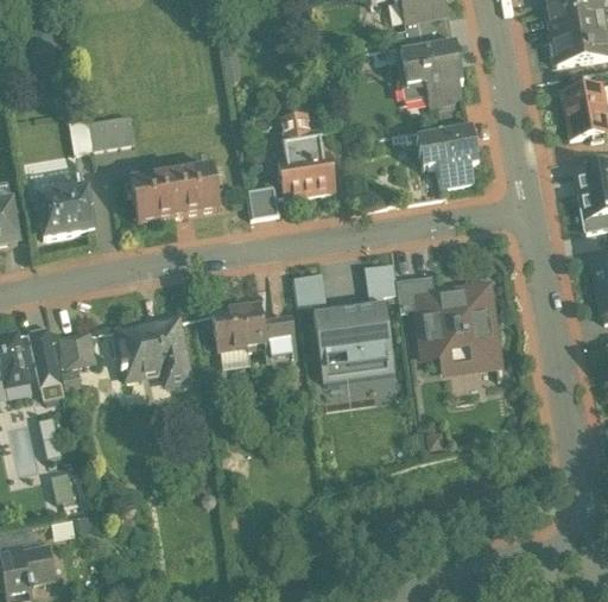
[(394,4),(388,5),(392,26),(404,24),(404,25),(417,23),(412,0),(394,4)]
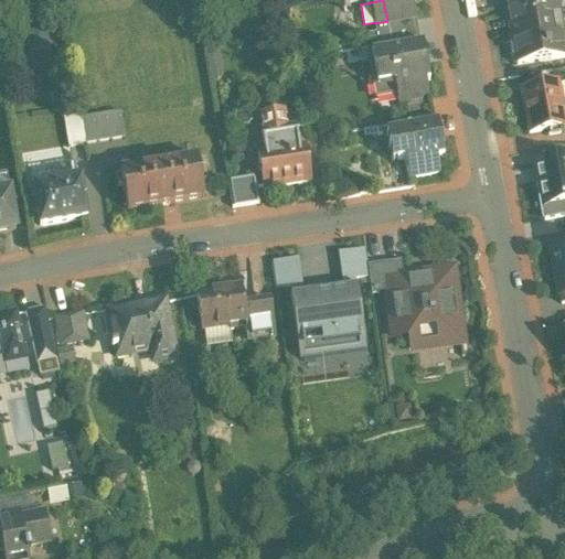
[(365,0),(366,3),(383,0),(387,21),(414,17),(416,15),(414,0),(365,0)]
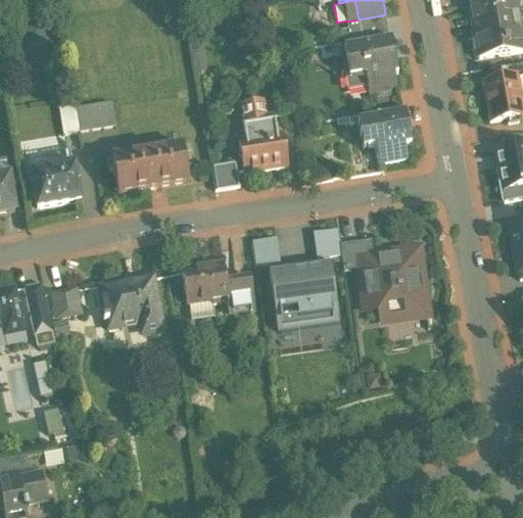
[(468,0),(475,34),(479,56),(522,49),(522,38),(516,0),(468,0)]
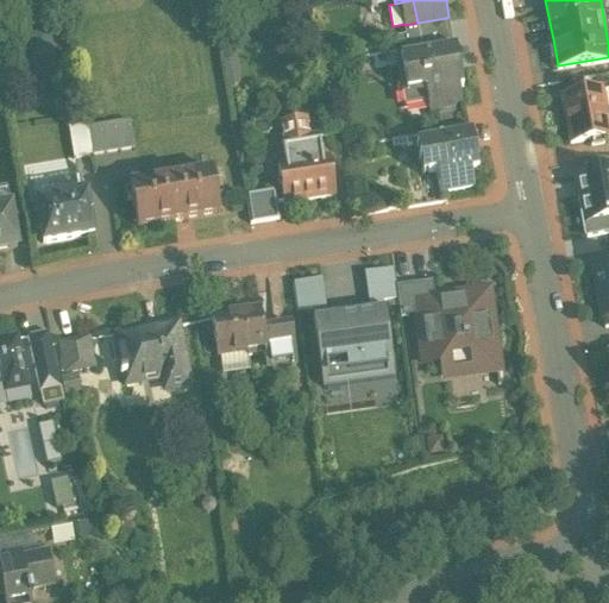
[(446,18),(418,23),(421,42),(422,49),(451,44),(446,18)]
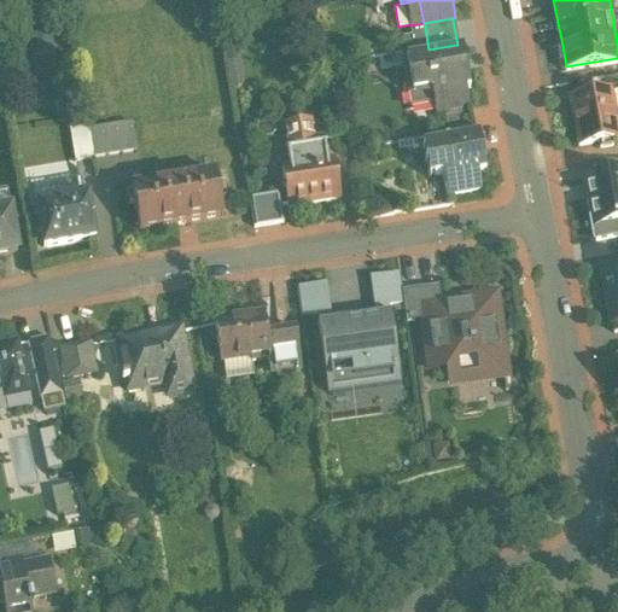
[(458,45),(429,50),(427,42),(404,47),(413,89),(431,86),(437,111),(466,105),(470,105),(466,86),(470,85),(462,44),(458,45)]
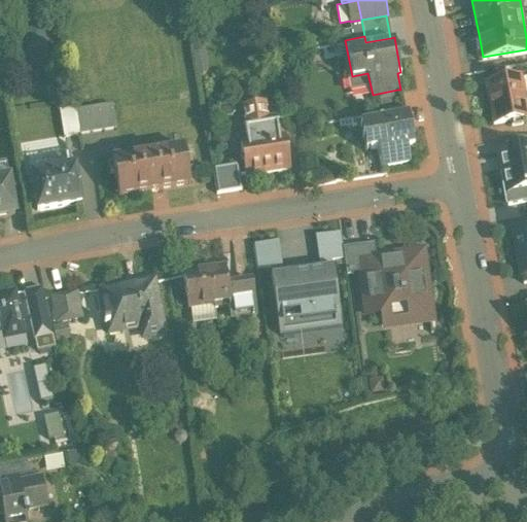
[(521,74),(487,80),(494,120),(512,117),(512,123),(523,120),(522,115),(526,114),(526,109),(524,92),(521,76),(521,74)]
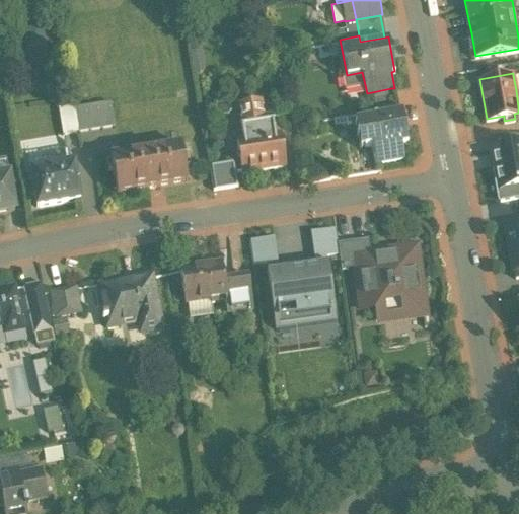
[(391,88),(367,93),(371,116),(395,111),(391,88)]
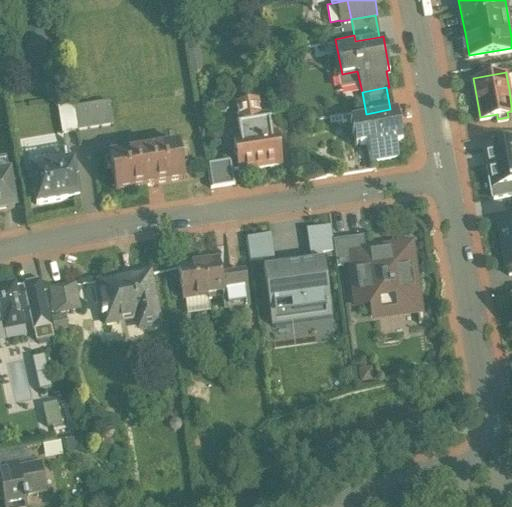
[(72,95),(57,98),(62,129),(77,127),(73,103),(72,95)]
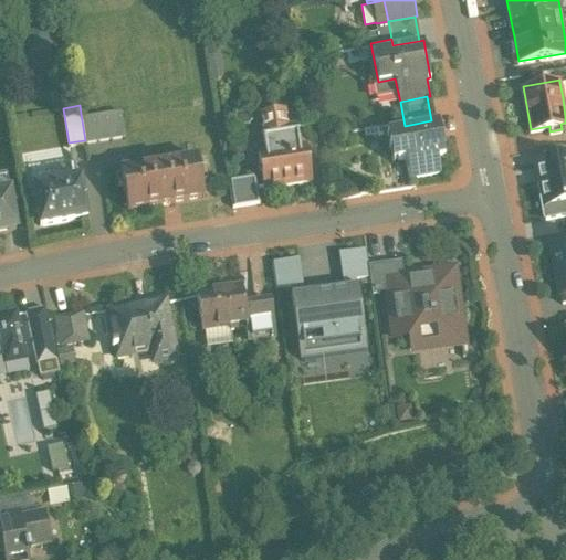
[(121,108),(81,114),(85,140),(125,134),(121,108)]
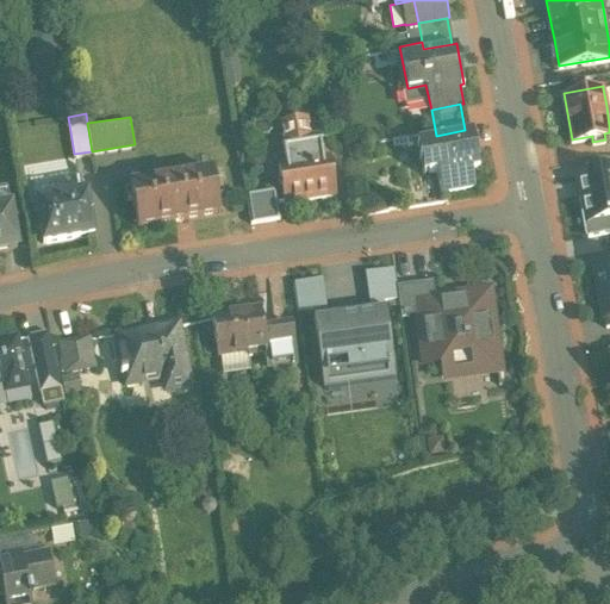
[(305,117),(281,120),(285,138),(282,139),(286,160),(279,161),(285,199),(336,192),(330,153),(323,154),(319,134),(309,135),(305,117)]
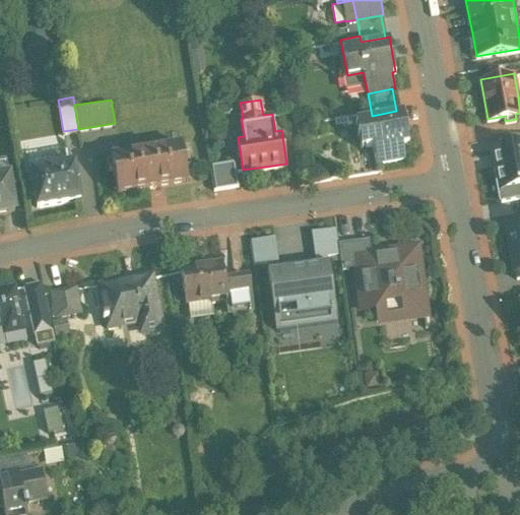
[(372,116),(355,118),(361,146),(373,143),(376,164),(405,157),(402,143),(408,141),(402,110),(396,111),(372,116)]
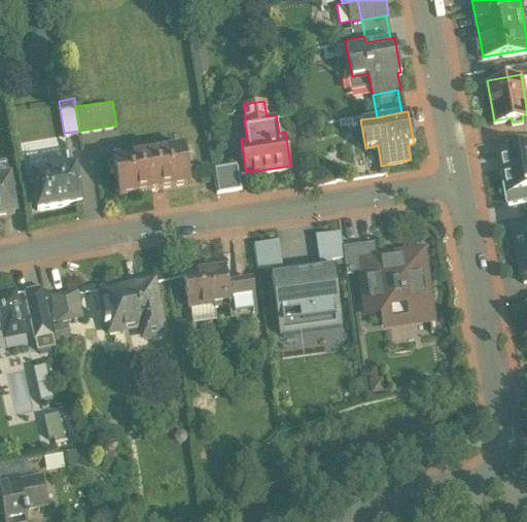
[(184,143),(112,155),(119,193),(190,181),(184,143)]
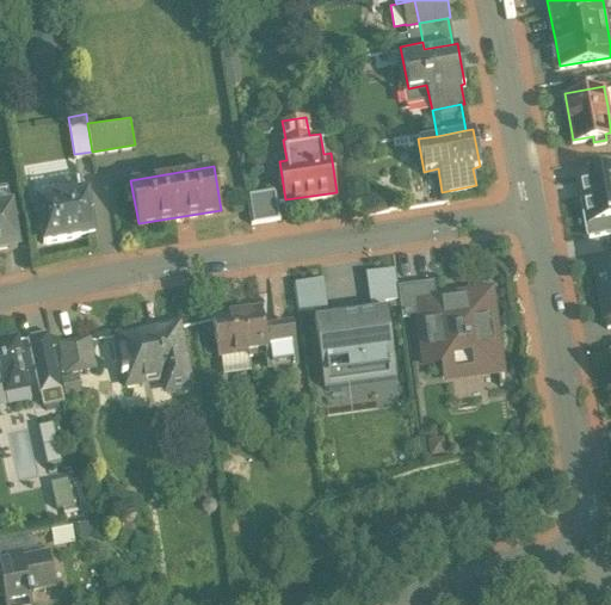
[(610,166),(579,173),(587,220),(588,220),(591,233),(610,228),(610,166)]
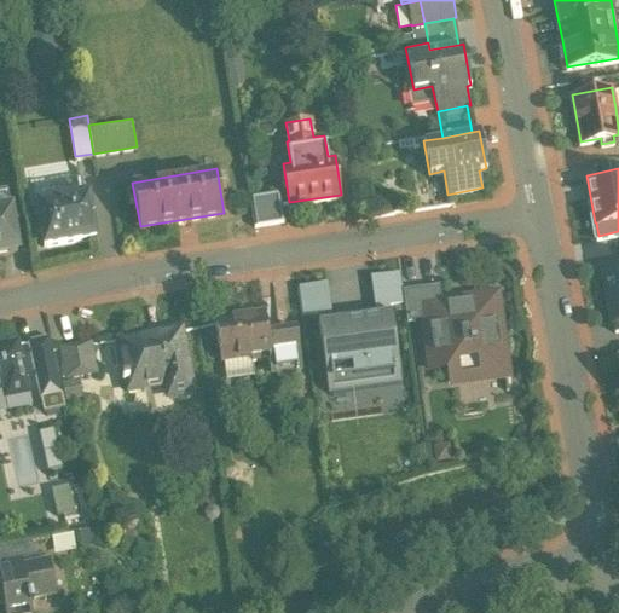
[(279,190),(250,195),(255,224),(284,219),(279,190)]
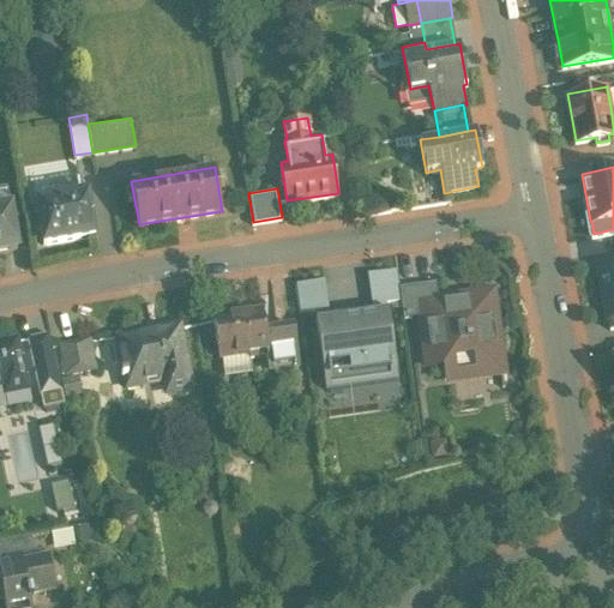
[(88,190),(37,198),(44,240),(95,232),(88,190)]
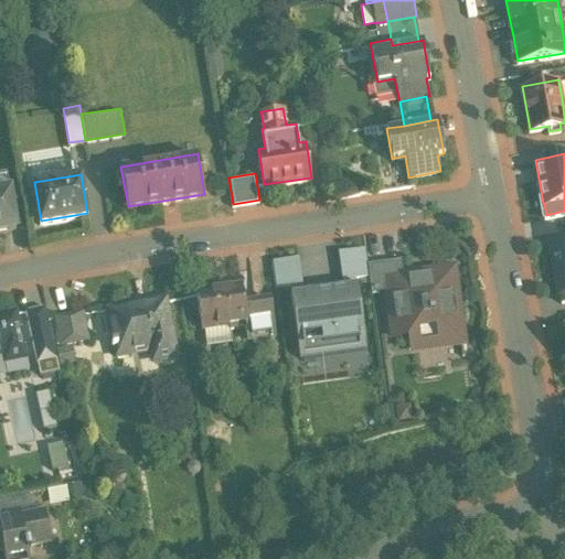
[(10,186),(0,187),(0,227),(17,225),(10,186)]
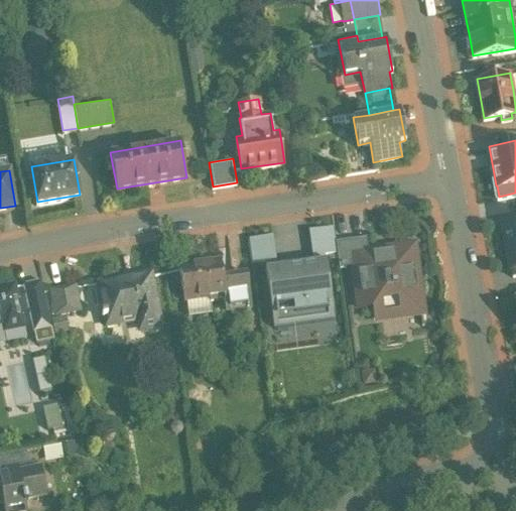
[(515,217),(502,220),(511,265),(512,265),(513,274),(515,273),(515,217)]
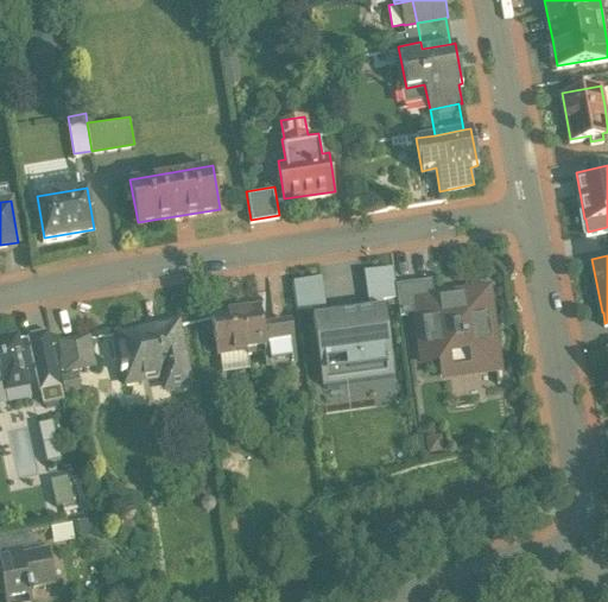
[(325,273),(292,274),(293,304),(327,303),(325,273)]
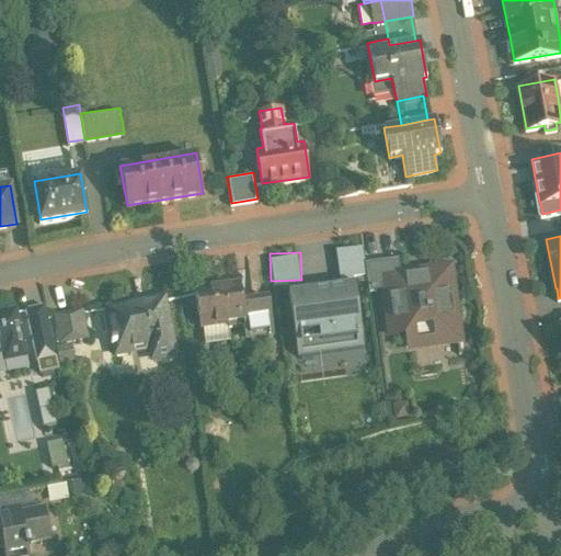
[(449,264),(400,271),(398,256),(365,260),(369,288),(386,286),(387,296),(382,296),(384,304),(388,304),(391,328),(416,325),(419,342),(457,337),(459,352),(461,351),(456,314),(460,313),(457,291),(453,292),(449,264)]
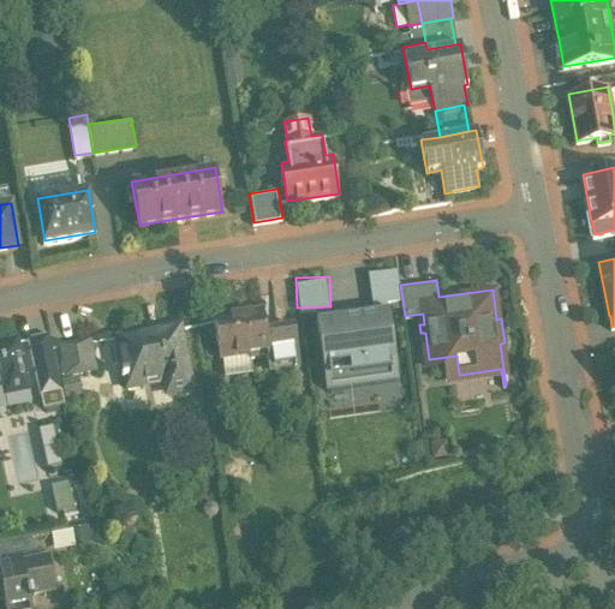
[(263,308),(214,315),(220,356),(250,352),(250,356),(267,353),(269,366),(293,363),(287,327),(266,329),(263,308)]
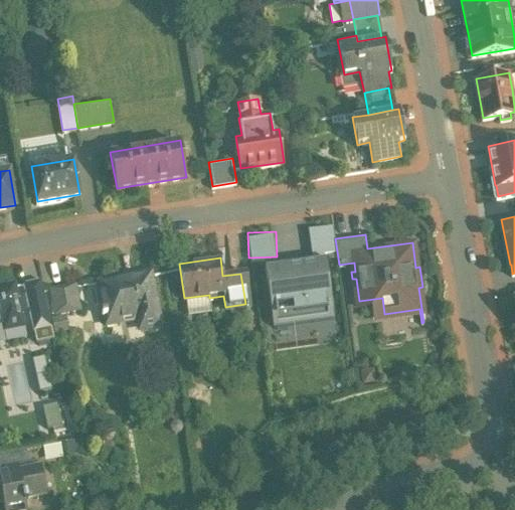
[(324,258),(265,266),(273,325),(332,317),(324,258)]
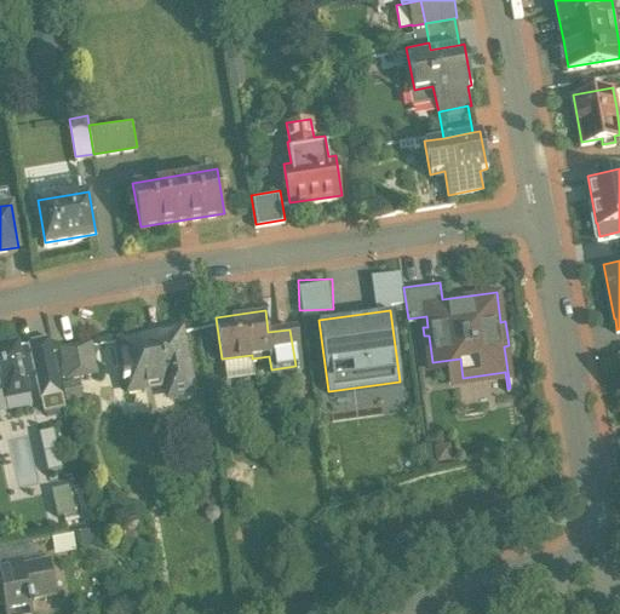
[(150,330),(119,336),(126,374),(122,376),(122,379),(127,379),(130,390),(154,385),(153,383),(168,380),(167,373),(189,369),(185,353),(188,351),(185,342),(183,342),(181,328),(151,334),(150,330)]
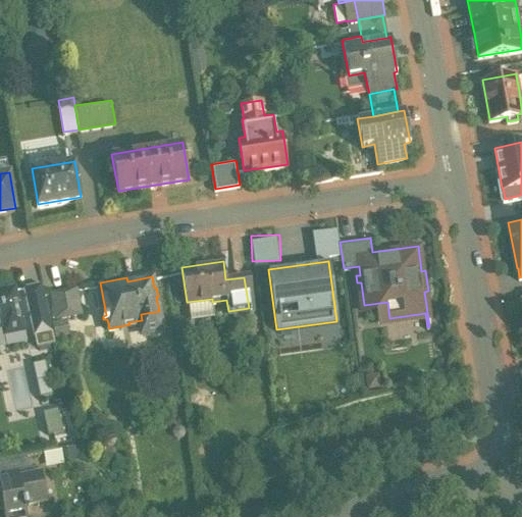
[(42,281),(23,286),(31,316),(48,312),(42,281)]
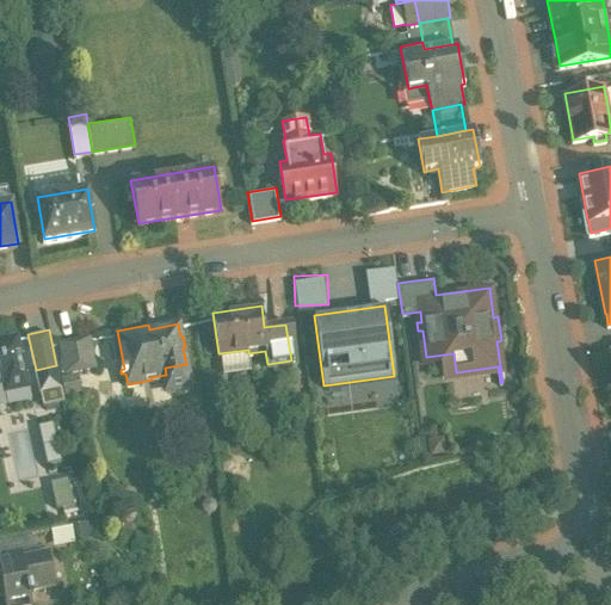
[(16,337),(0,339),(0,378),(6,377),(7,387),(26,383),(24,371),(28,370),(24,350),(19,351),(16,337)]
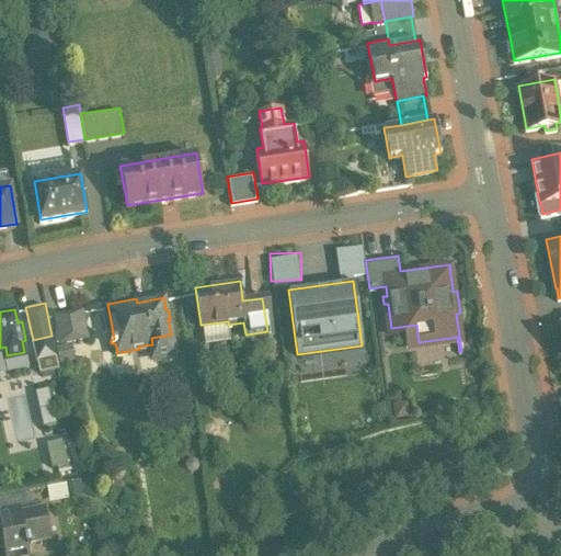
[(82,309),(56,314),(60,339),(87,335),(82,309)]
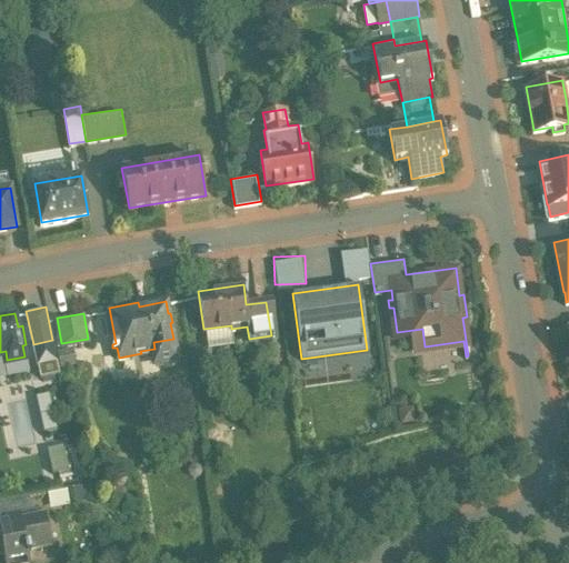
[(65,441),(49,444),(53,469),(70,465),(65,441)]
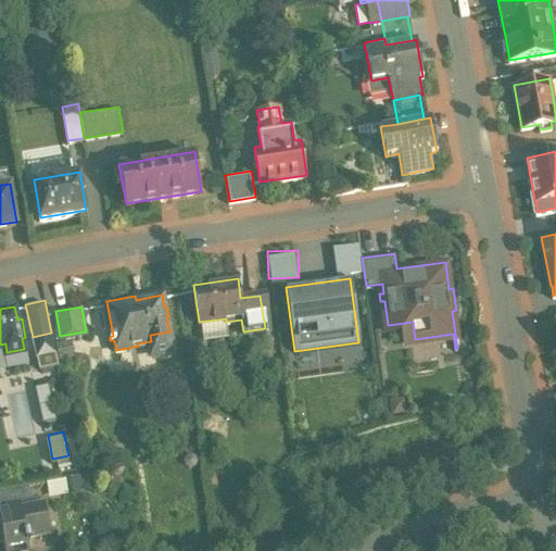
[(29,483),(0,487),(0,509),(5,509),(4,502),(20,499),(20,501),(32,498),(29,483)]
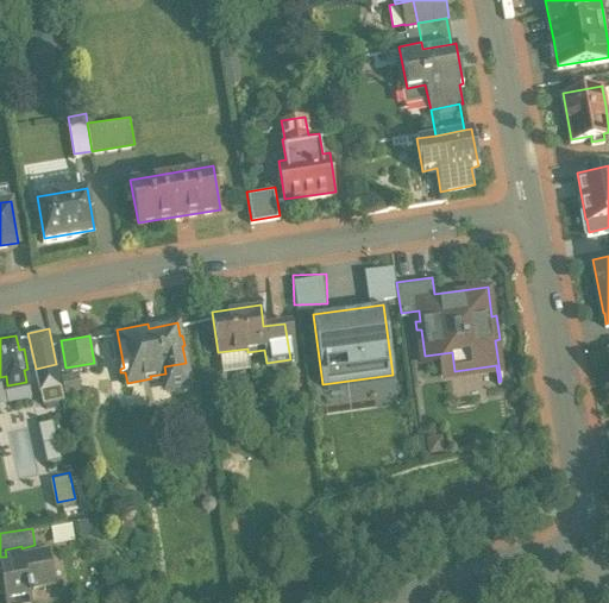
[(22,546),(5,550),(6,557),(0,557),(0,591),(4,591),(6,602),(32,602),(30,592),(32,591),(31,585),(46,583),(43,566),(51,565),(49,548),(23,553),(22,548),(22,546)]
